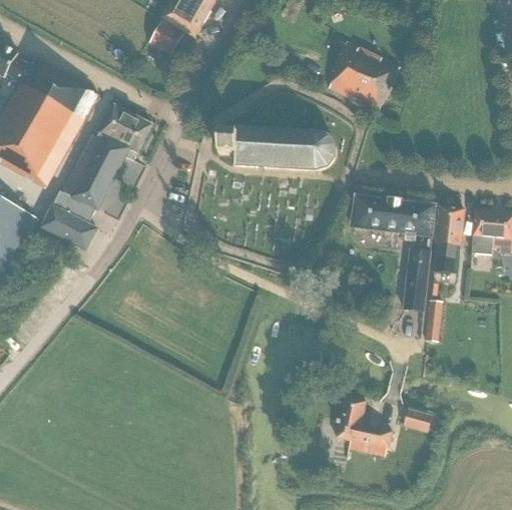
[(172,0),(163,18),(196,37),(216,0),(172,0)]
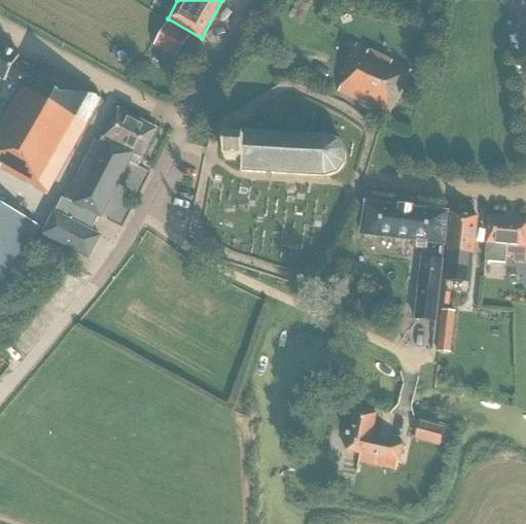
[(167,21),(160,35),(175,44),(183,30),(167,21)]
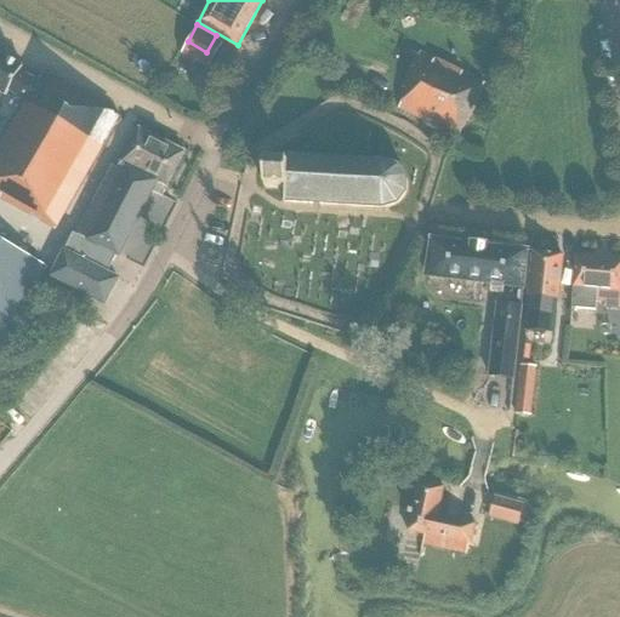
[(0,146),(0,186),(4,189),(0,196),(55,228),(120,114),(44,70),(39,80),(21,69),(24,64),(0,50),(0,89),(7,93),(10,89),(28,98),(0,146)]
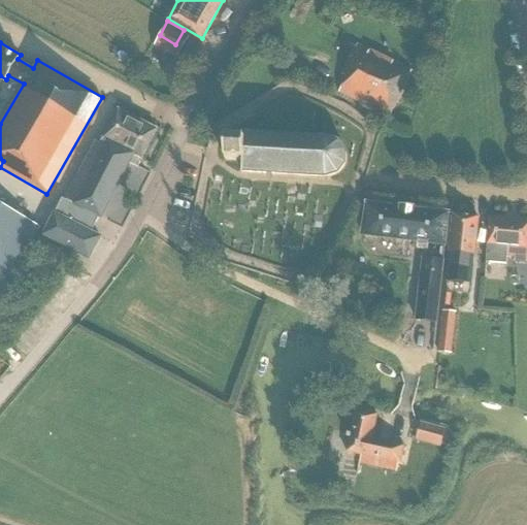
[(342,72),(347,74),(339,89),(391,112),(412,67),(359,42),(342,72)]
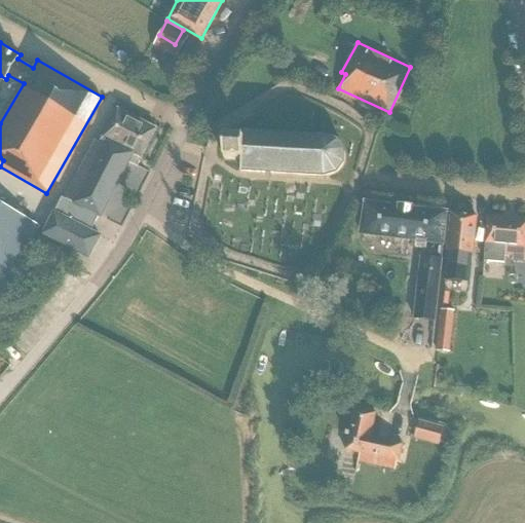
[(100,143),(129,156),(127,159),(129,160),(138,164),(157,126),(118,107),(101,141),(100,143)]
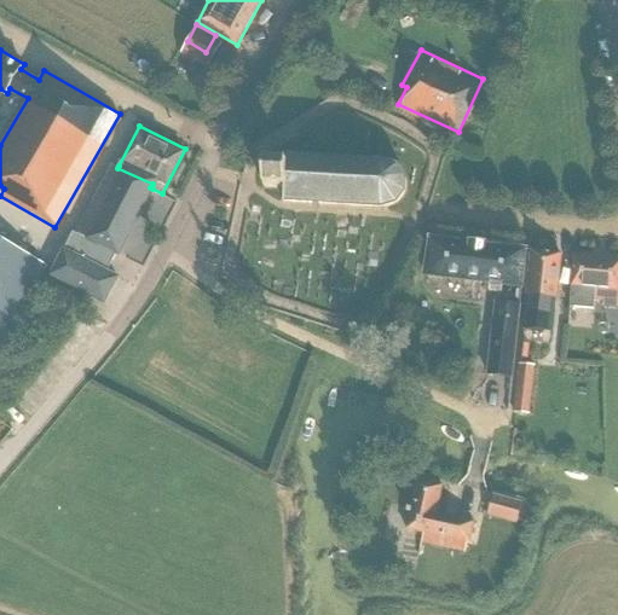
[(400,192),(402,190),(403,189),(404,184),(404,180),(404,178),(403,174),(402,170),(399,167),(397,164),(394,162),(392,161),(388,160),(386,158),(383,158),(381,157),(286,152),(284,161),(266,160),(265,185),(284,185),(283,199),(380,204),(385,203),(387,203),(391,202),(392,201),(394,199),(397,197),(398,196),(400,192)]
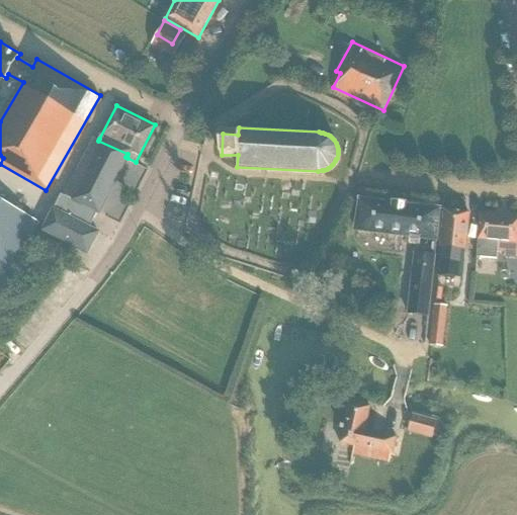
[(100,211),(127,158),(125,157),(127,154),(98,141),(99,139),(94,137),(65,194),(62,193),(53,209),(54,209),(44,230),(88,252),(98,233),(89,228),(98,210),(100,211)]
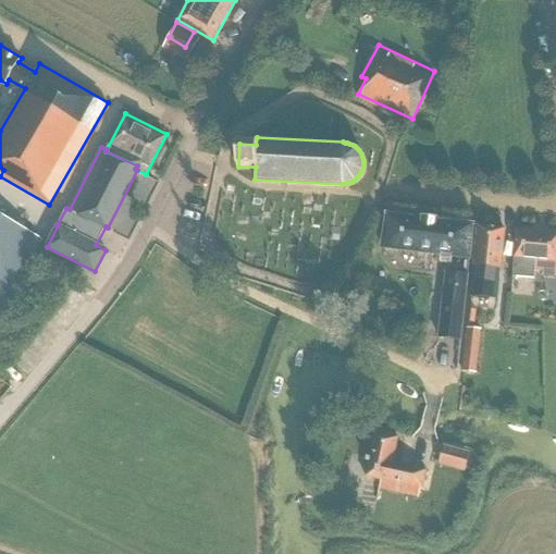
[(0,212),(0,311),(42,237),(0,212)]
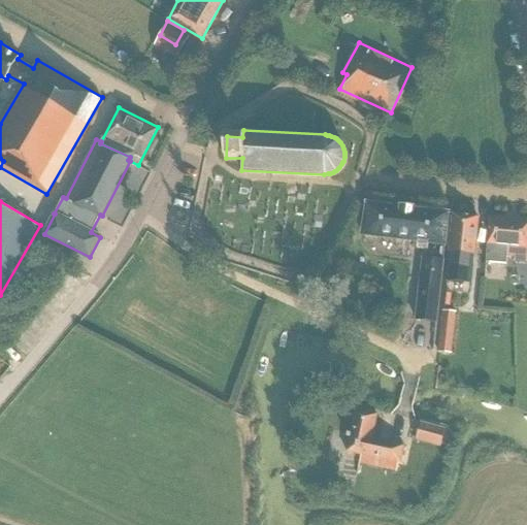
[(449,212),(368,202),(364,232),(446,242),(449,212)]
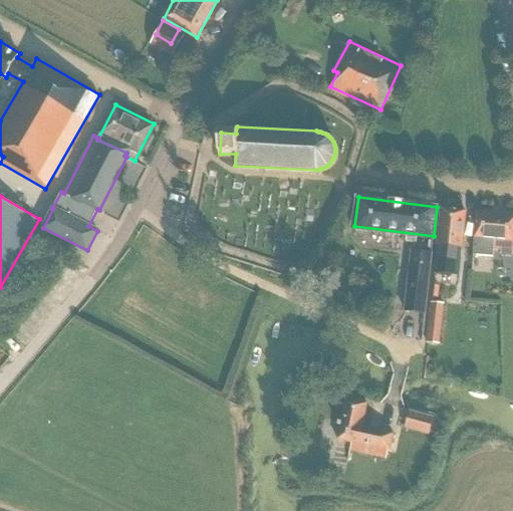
[(436,264),(450,266),(452,244),(462,246),(466,210),(443,207),(436,264)]
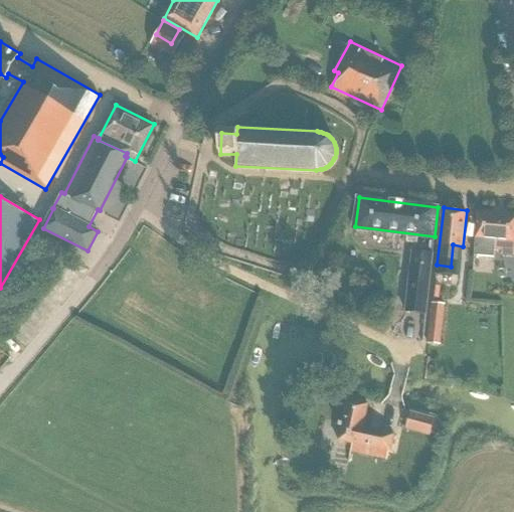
[(503,248),(502,252),(513,253),(513,213),(479,211),(475,253),(494,256),(495,247),(503,248)]
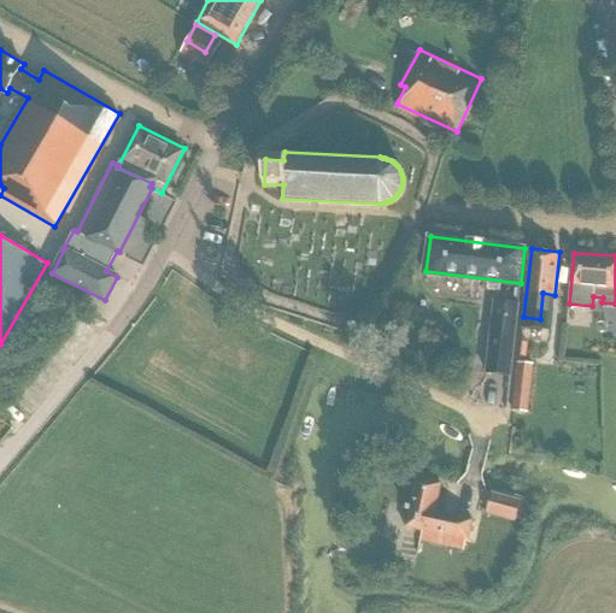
[(496,300),(487,372),(511,375),(520,302),(496,300)]
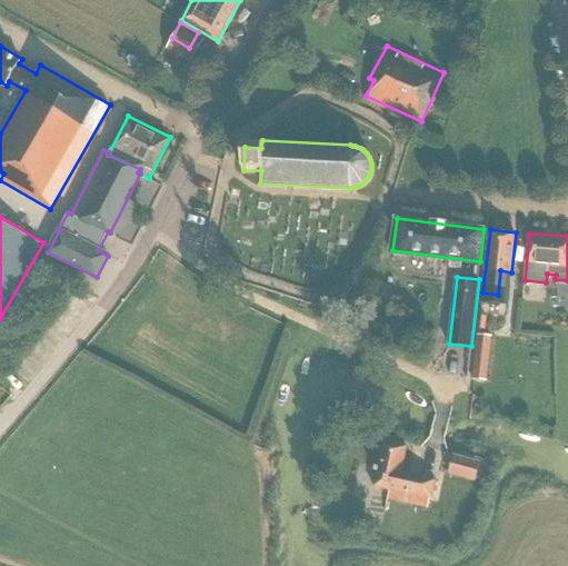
[(492,334),(478,333),(472,378),(488,380),(492,334)]
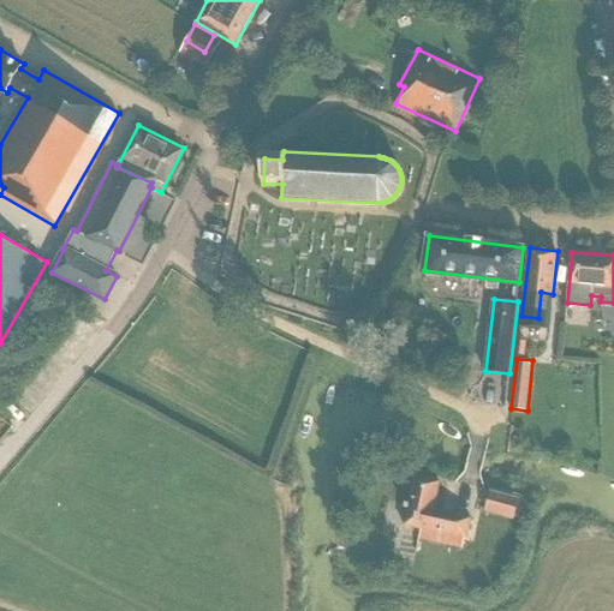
[(419,538),(462,547),(464,538),(466,539),(471,519),(434,509),(441,481),(416,475),(405,523),(422,528),(419,538)]
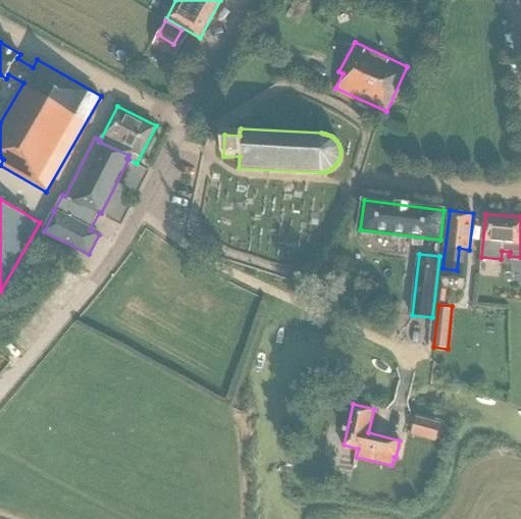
[(436,439),(440,422),(417,415),(412,432),(436,439)]
